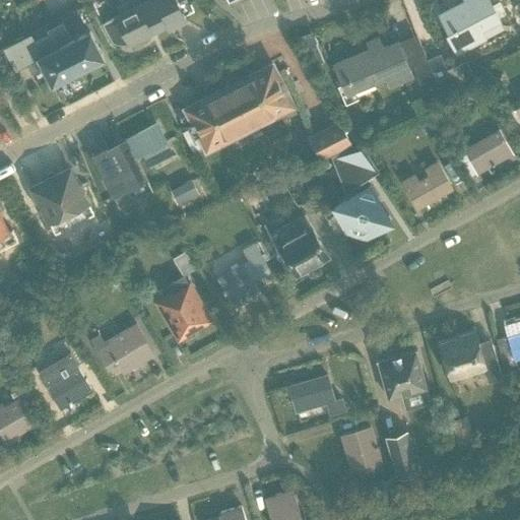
[(124,44),(129,43),(130,44),(167,24),(169,28),(187,19),(177,0),(150,0),(105,24),(114,42),(120,44),(124,44)]
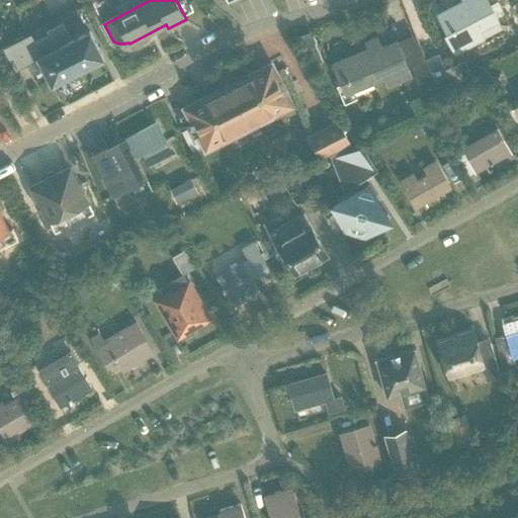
[(464,0),(437,14),(448,35),(449,38),(447,39),(455,55),(476,44),(470,33),(478,29),(498,19),(488,0),(464,0)]
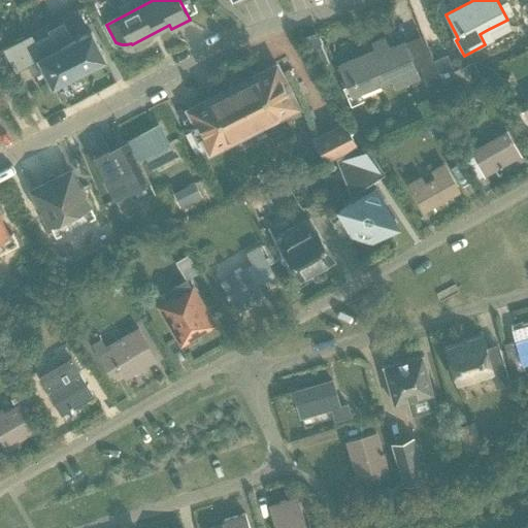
[(29,36),(5,48),(17,71),(29,65),(29,66),(30,66),(33,71),(44,66),(54,84),(105,58),(92,32),(59,48),(56,43),(70,36),(63,23),(48,30),(51,34),(33,43),(29,36)]
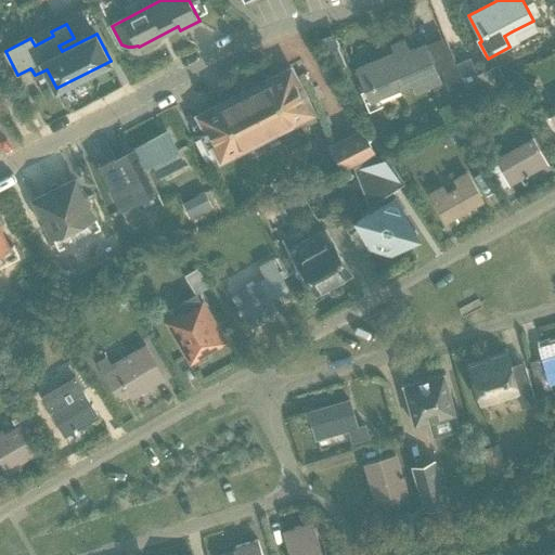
[(441,82),(425,44),(409,51),(403,37),(391,42),(396,51),(357,68),(371,102),(412,86),(415,93),(441,82)]
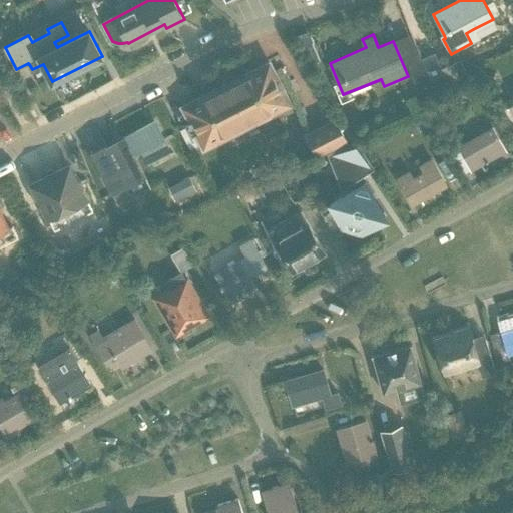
[(435,53),(409,64),(421,93),(458,77),(453,64),(441,68),(435,53)]
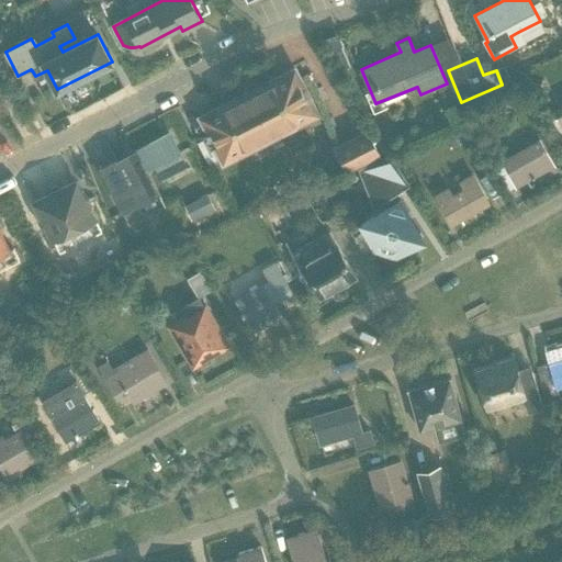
[(222,156),(293,121),(294,124),(316,113),(299,78),(282,87),(278,78),(202,116),(211,135),(222,156)]
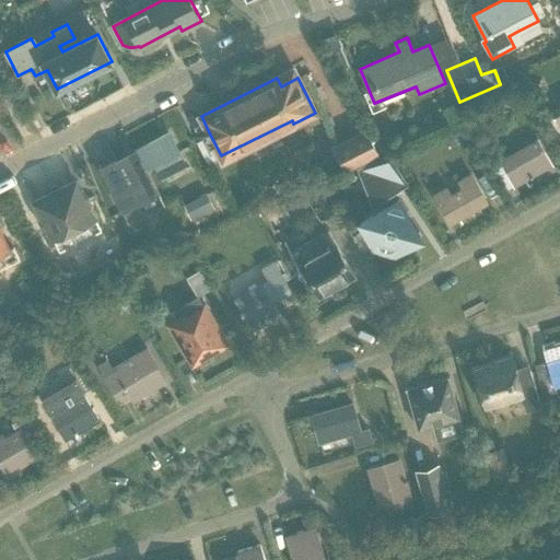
[(556,117),(550,119),(558,132),(559,131),(559,112),(555,115),(556,117)]
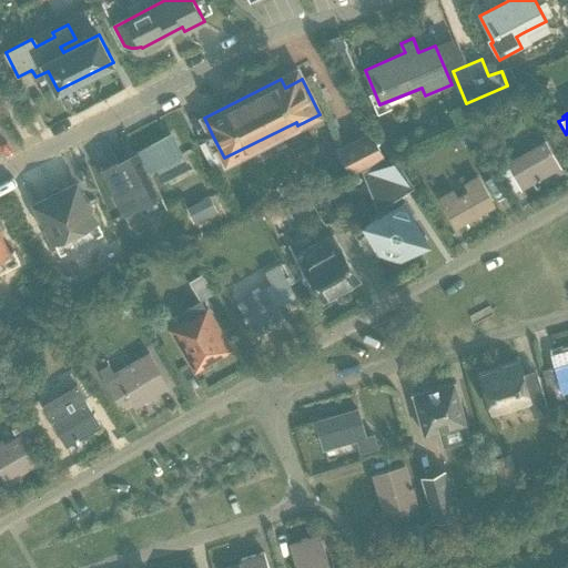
[(393,130),(379,137),(385,150),(399,144),(393,130)]
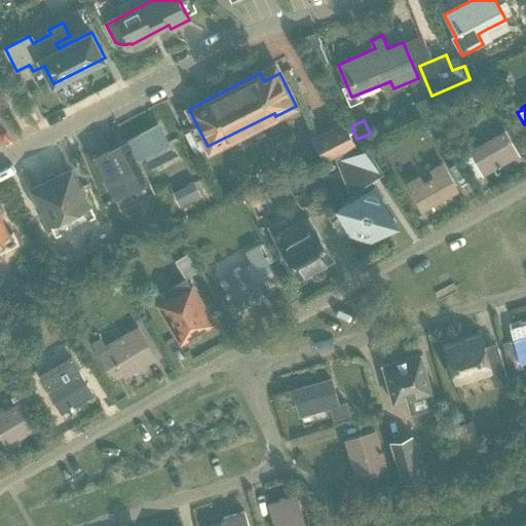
[(343,122),(314,138),(326,161),(355,146),(343,122)]
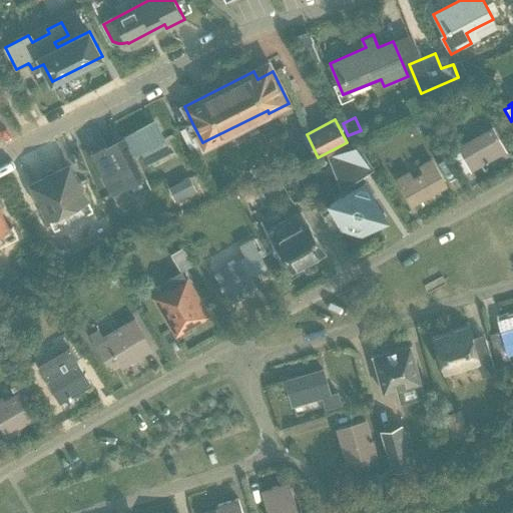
[(421,121),(411,126),(416,137),(427,131),(421,121)]
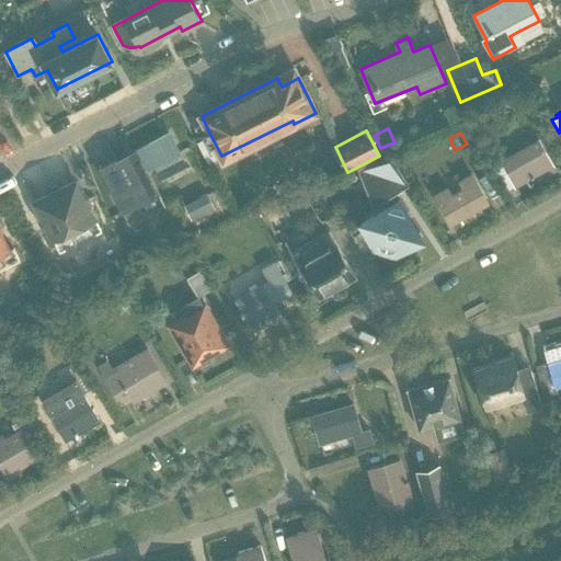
[(124,213),(151,199),(137,172),(178,151),(169,134),(101,168),(124,213)]
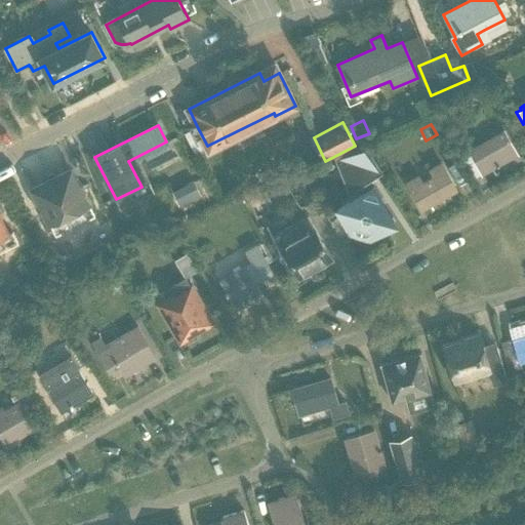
[(196,152),(207,146),(197,126),(186,131),(196,152)]
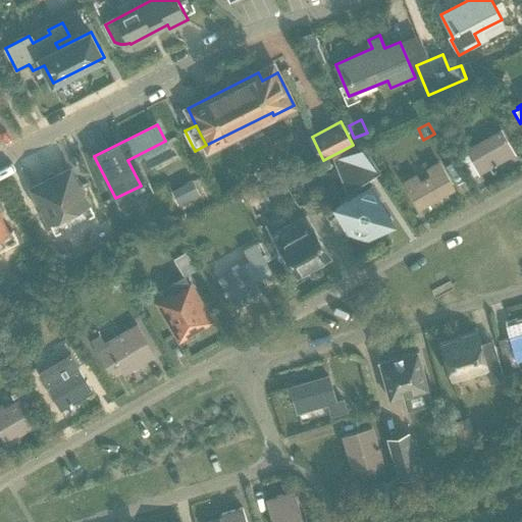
[(502,131),(466,151),(479,173),(514,154),(502,131)]
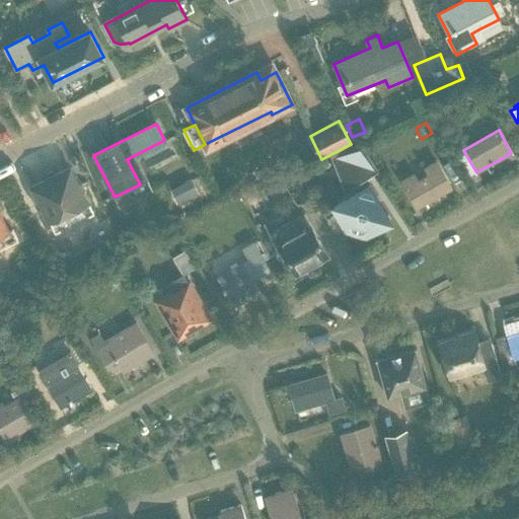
[(361,144),(336,155),(343,171),(361,177),(376,167),(361,144)]
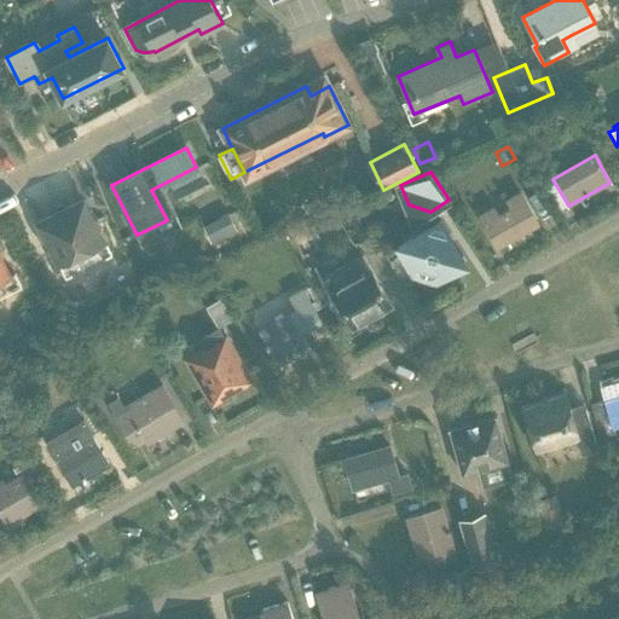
[(495,206),(479,214),(497,246),(537,223),(520,191),(505,200),(510,209),(499,215),(495,206)]
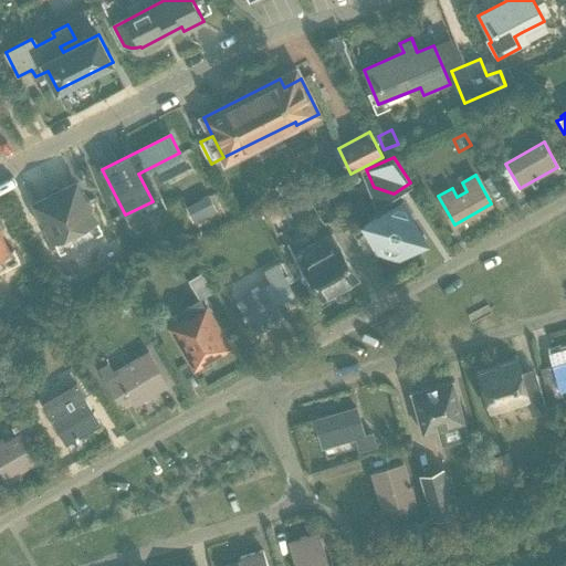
[(52,195),(34,205),(40,213),(40,220),(43,226),(49,233),(53,242),(95,220),(91,210),(88,202),(86,198),(83,194),(82,192),(76,182),(59,191),(55,192),(53,194),(52,195)]
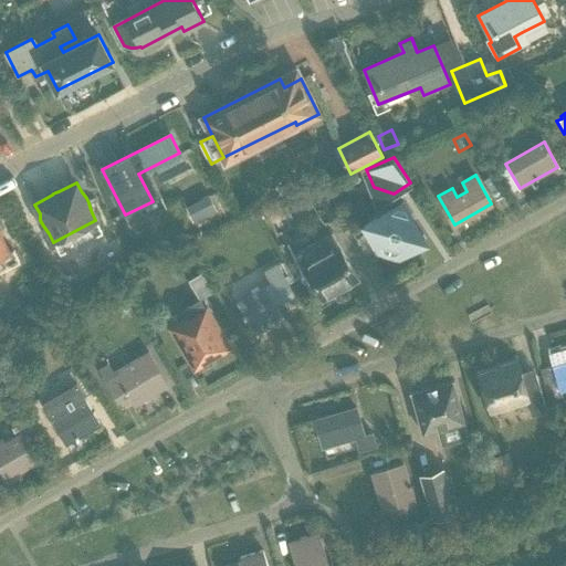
[(323,184),(307,192),(324,219),(338,210),(323,184)]
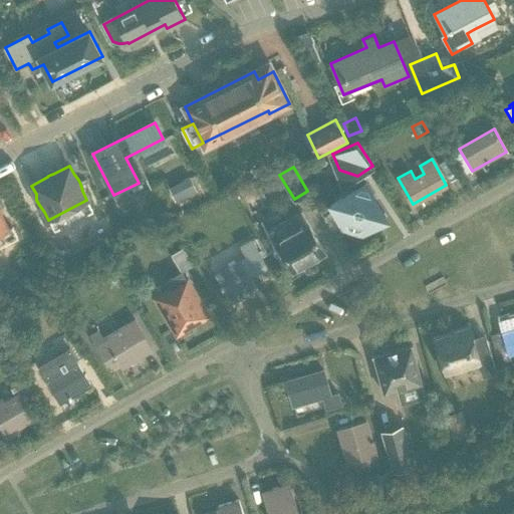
[(201,170),(185,179),(189,187),(205,178),(201,170)]
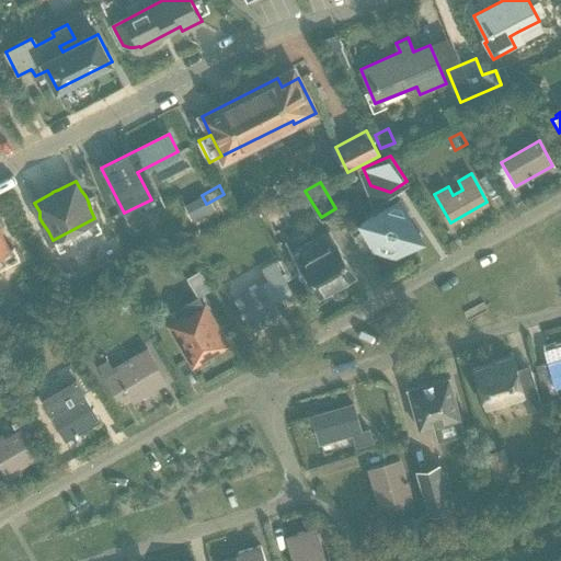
[(395,255),(421,236),(400,201),(380,210),(379,208),(365,217),(365,218),(363,219),(375,251),(395,255)]
